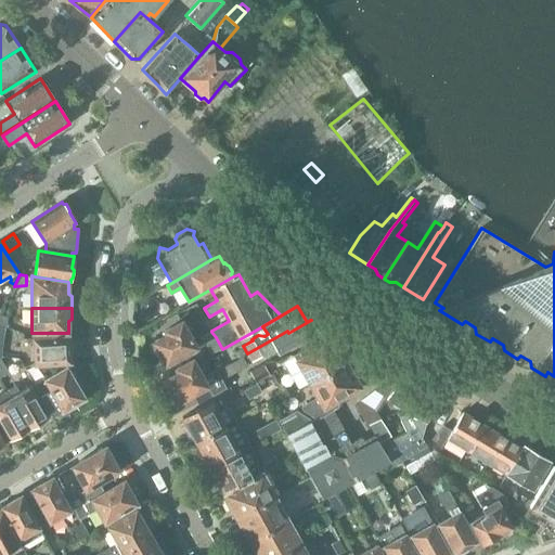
[(287,331),(247,353),(252,362),(261,356),(266,362),(318,333),(311,320),(288,333),(287,331)]
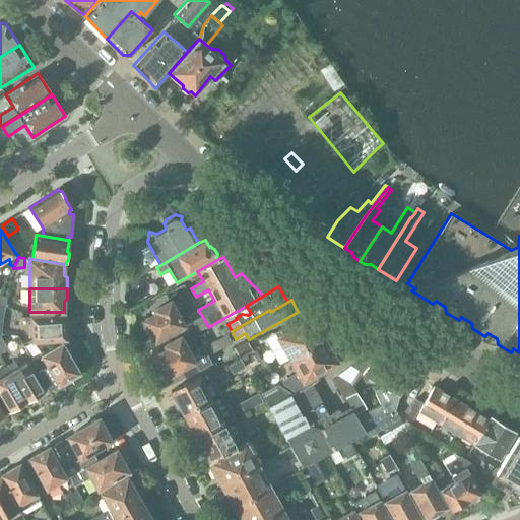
[(150,332),(155,341),(184,325),(171,301),(154,310),(156,313),(143,320),(144,322),(143,325),(146,330),(150,332)]
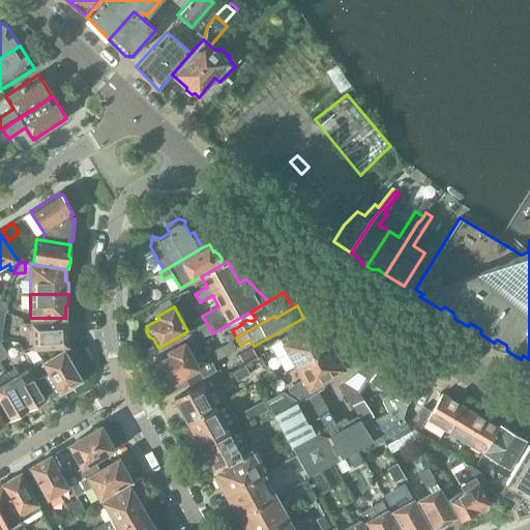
[(206,322),(202,317),(195,321),(197,327),(206,322)]
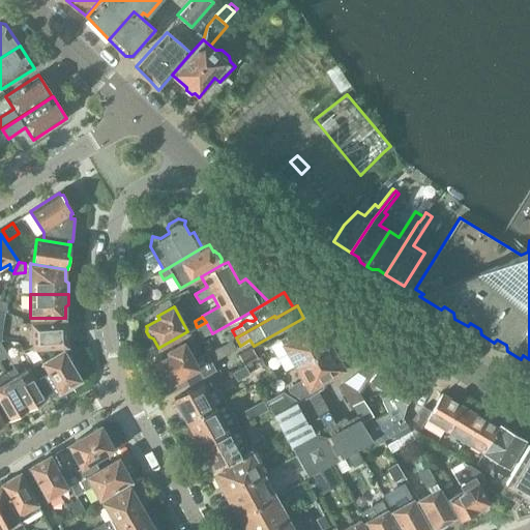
[(66,324),(66,321),(32,323),(34,348),(68,346),(67,334),(69,331),(69,325),(66,324)]
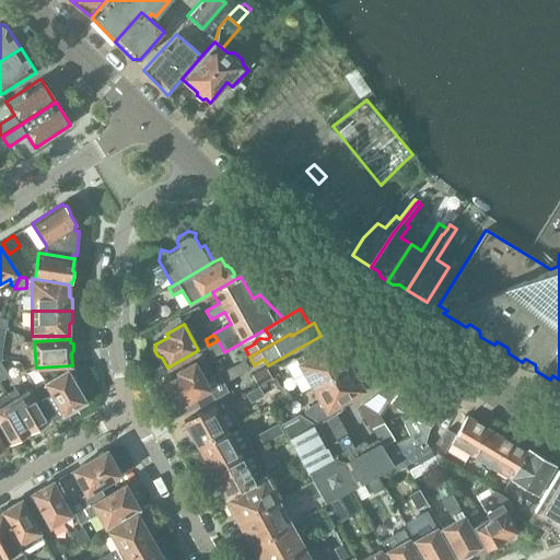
[(213,357),(224,352),(218,340),(208,346),(213,357)]
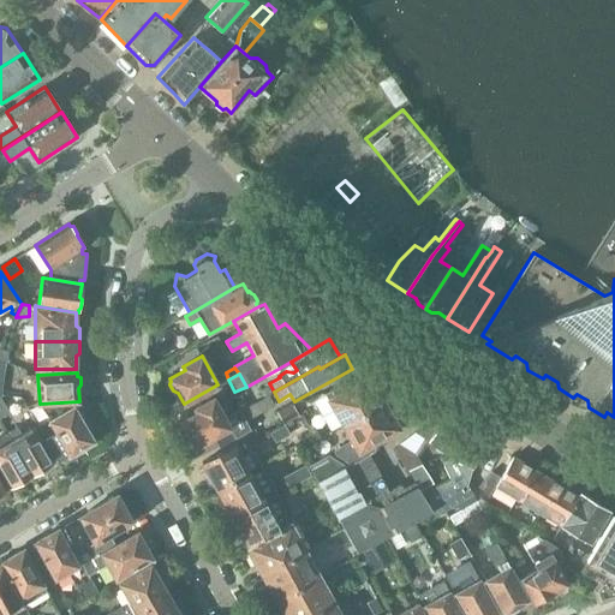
[(328,399),(342,424),(383,400),(377,392),(360,381),(328,399)]
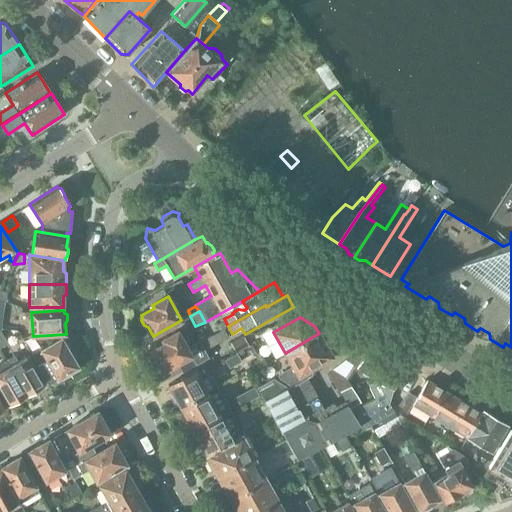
[(224,329),(200,343),(204,350),(214,344),(228,336),(224,329)]
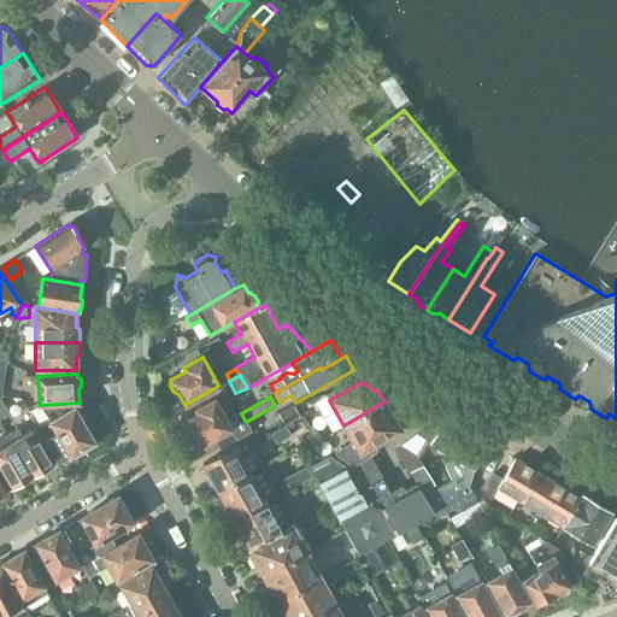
[(246,422),(241,413),(240,411),(225,419),(215,399),(195,410),(198,413),(182,423),(183,425),(182,429),(186,435),(189,436),(197,448),(215,438),(221,448),(251,432),(246,422)]
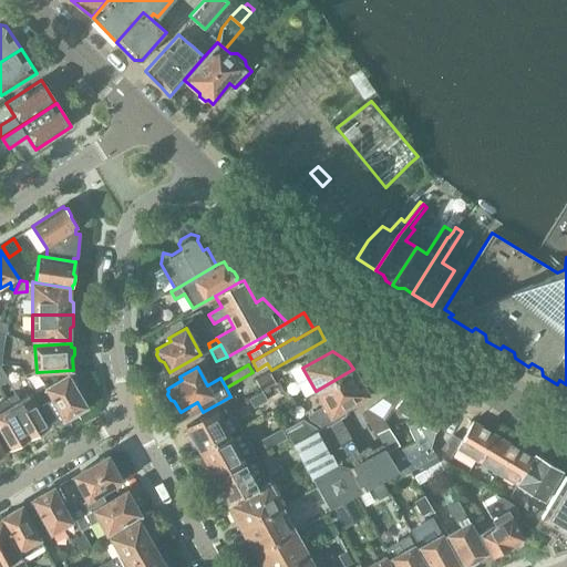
[(310,418),(325,426),(340,418),(343,415),(346,408),(367,394),(362,385),(364,384),(367,378),(362,370),(356,368),(353,369),(316,391),(303,398),(312,413),(309,415),(310,418)]
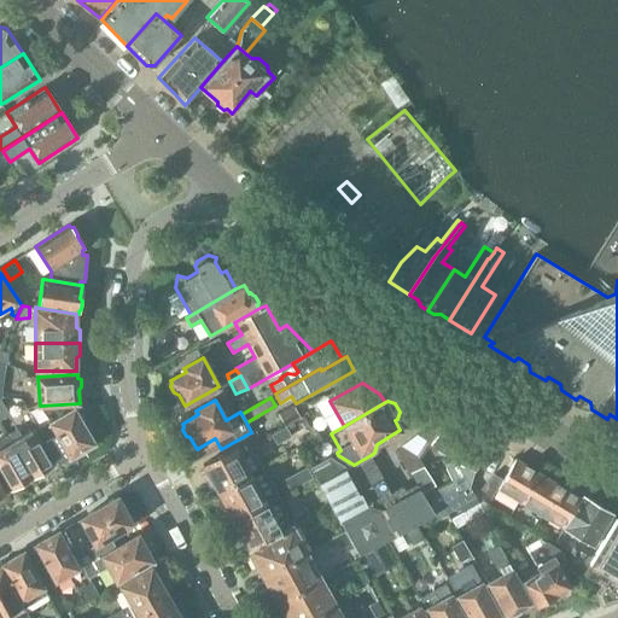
[(303,417),(297,407),(283,415),(289,425),(303,417)]
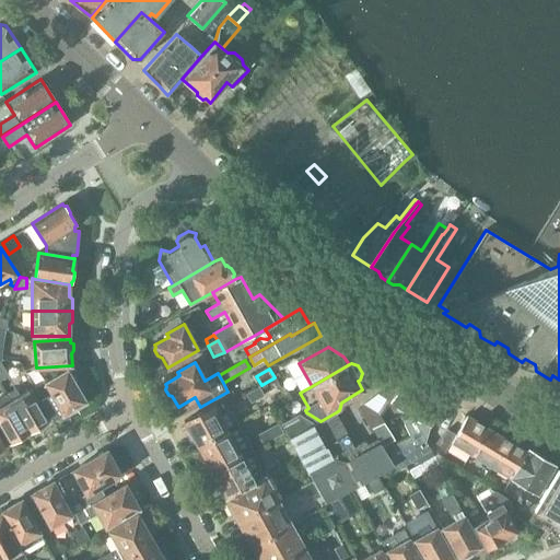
[(44,384),(43,381),(33,386),(53,419),(61,413),(62,415),(85,401),(76,385),(78,380),(73,372),(68,372),(67,371),(44,384)]
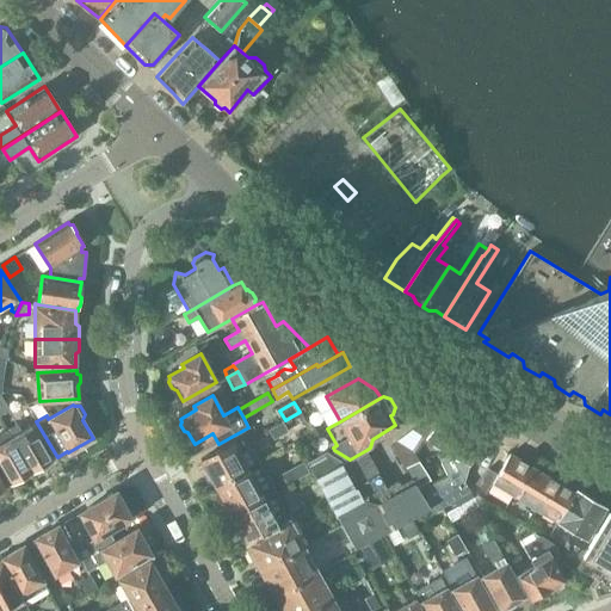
[(425,438),(446,451),(463,424),(442,411),(425,438)]
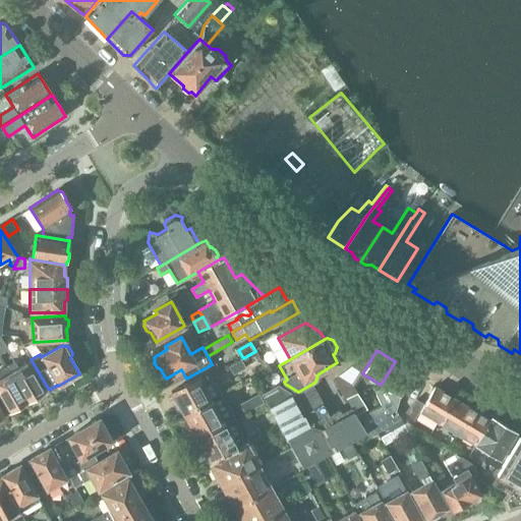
[(244,368),(240,360),(229,366),(233,374),(244,368)]
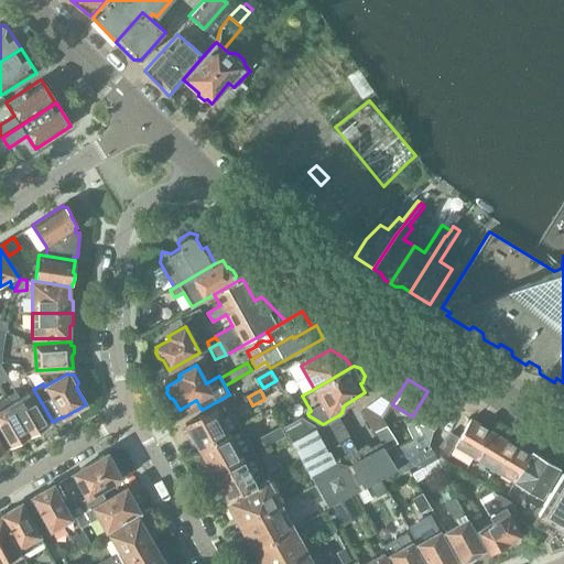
[(427,391),(412,416),(407,426),(412,438),(386,451),(400,473),(433,453),(422,433),(433,429),(448,403),(427,391)]
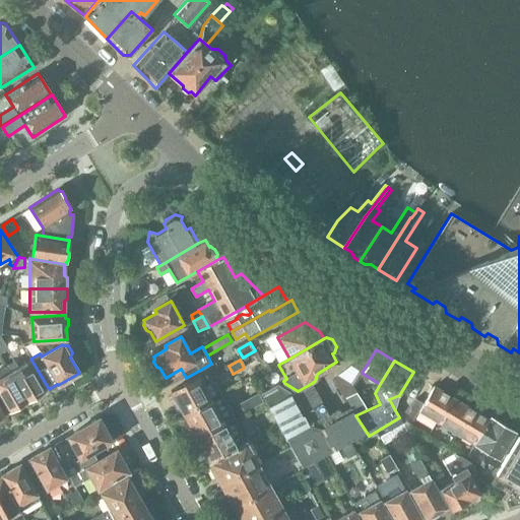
[(14,362),(6,366),(28,402),(43,394),(43,392),(46,390),(28,362),(17,368),(14,362)]
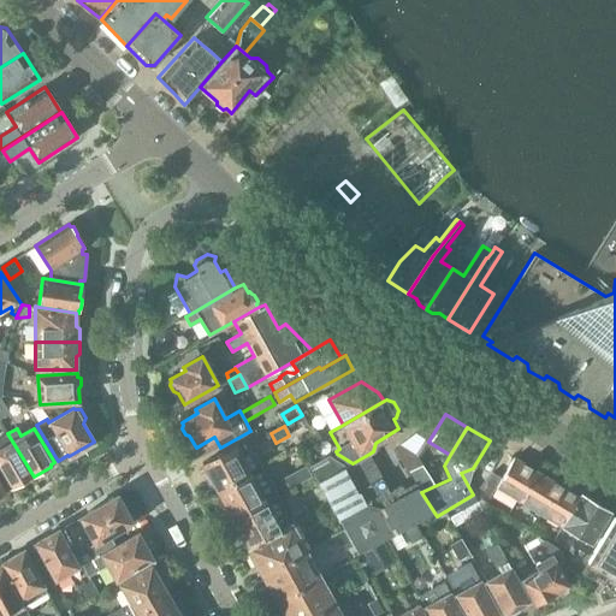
[(34,477),(7,433),(0,438),(0,472),(10,489),(13,486),(16,487),(34,477)]
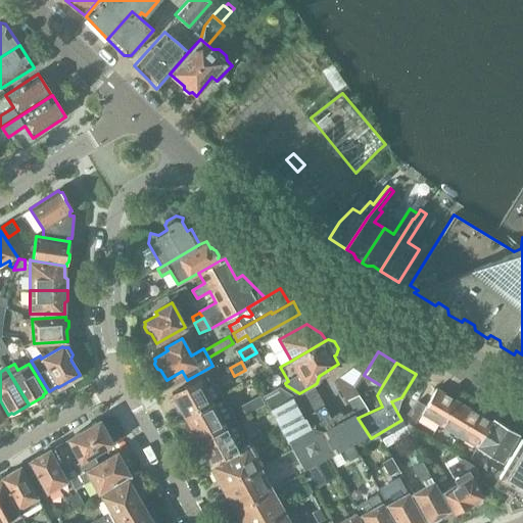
[(183,415),(184,417),(222,396),(216,385),(209,384),(204,374),(171,393),(177,403),(175,407),(179,414),(183,415)]
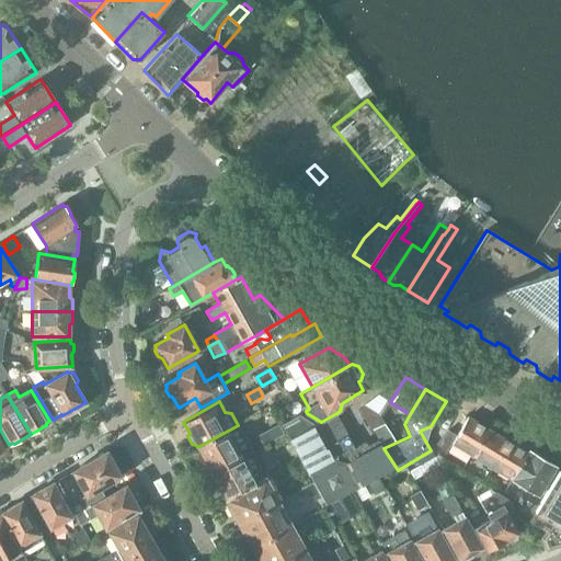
[(358,410),(366,418),(375,412),(367,402),(358,410)]
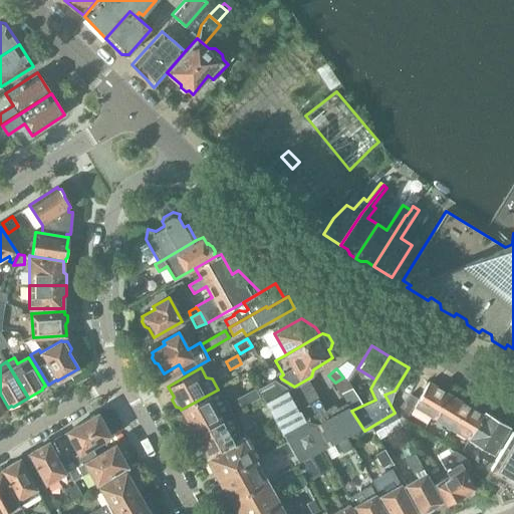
[(308,378),(294,387),(294,388),(285,393),(281,384),(275,380),(259,390),(298,462),(361,428),(346,404),(336,409),(338,413),(330,417),(308,378)]
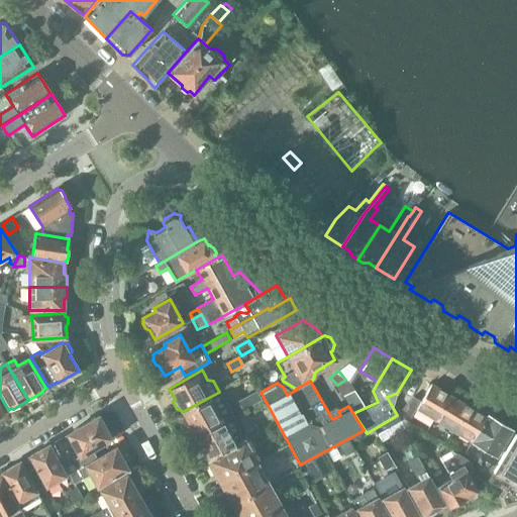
[(416,408),(434,419),(449,395),(430,384),(420,401),(416,408)]
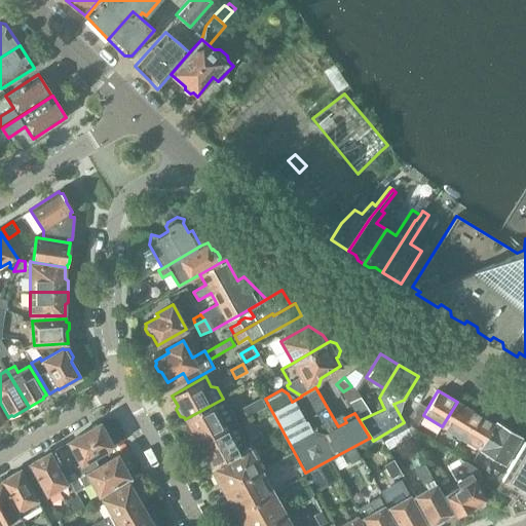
[(370,413),(360,397),(348,402),(360,419),(370,413)]
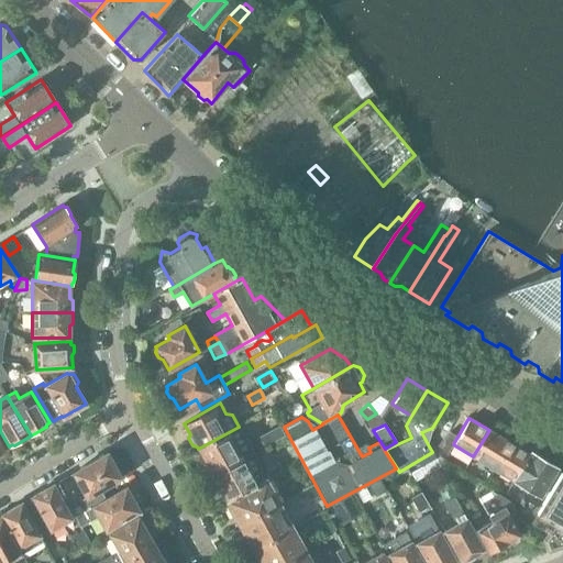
[(258,438),(264,446),(284,434),(279,426),(258,438)]
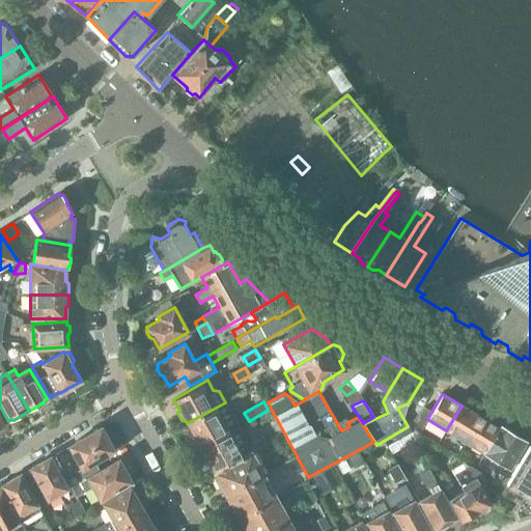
[(199,445),(227,430),(238,424),(225,402),(187,423),(192,431),(190,436),(195,443),(198,444),(199,445)]
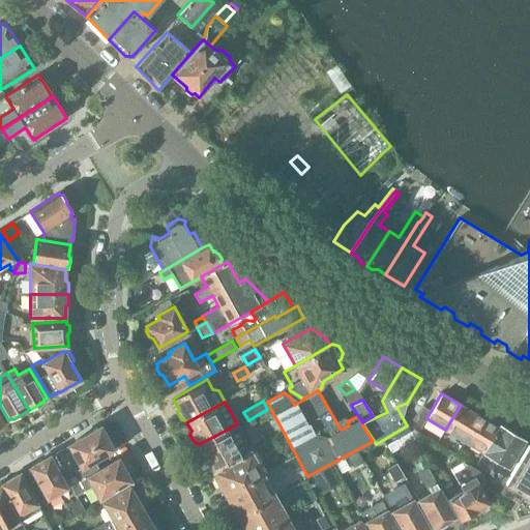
[(449,451),(457,455),(479,415),(461,405),(445,430),(459,438),(449,451)]
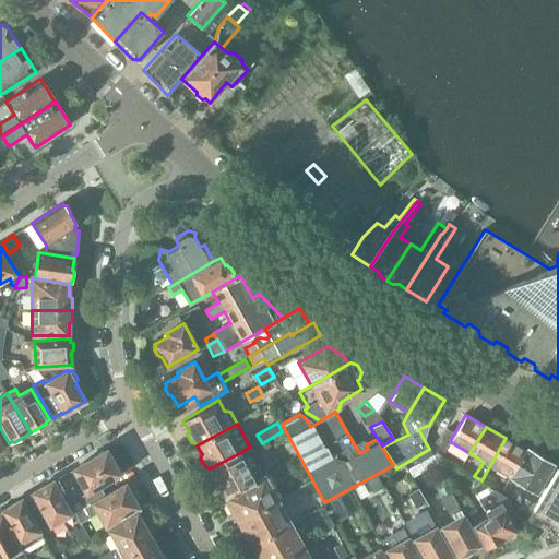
[(438,451),(450,441),(454,433),(447,428),(430,440),(438,451)]
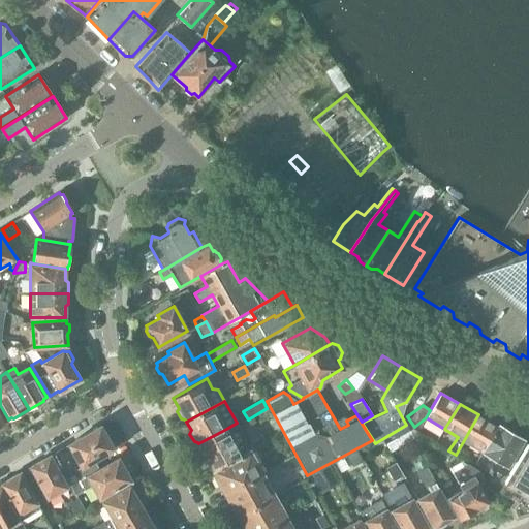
[(456,455),(463,459),(474,465),(479,458),(465,450),(469,443),(483,452),(497,426),(478,414),(456,455)]
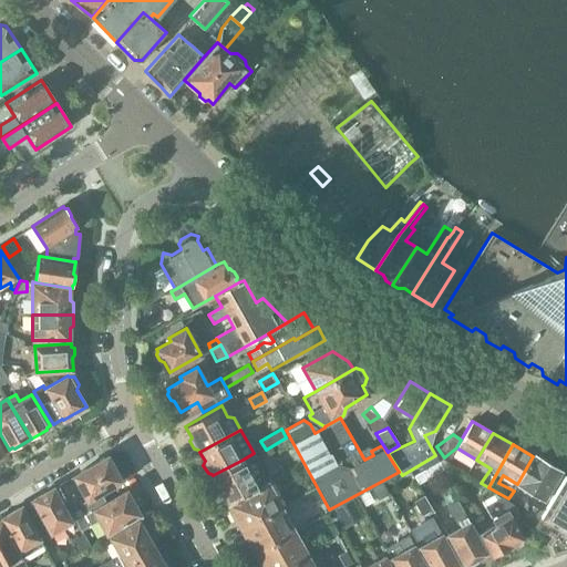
[(122,481),(107,455),(73,475),(88,501),(100,493),(122,481)]
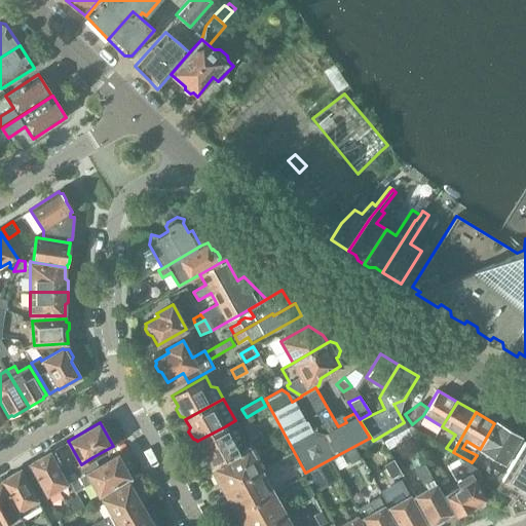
[(405,422),(416,442),(421,433),(405,422)]
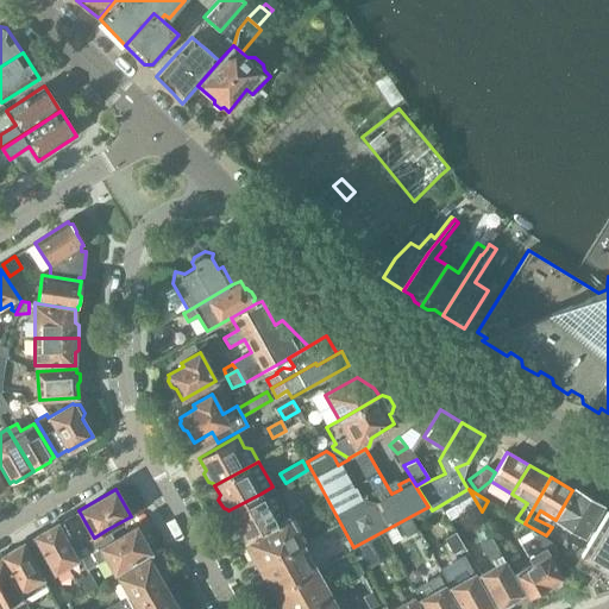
[(572,490),(556,520),(554,521),(585,539),(604,507),(573,489),(572,490)]
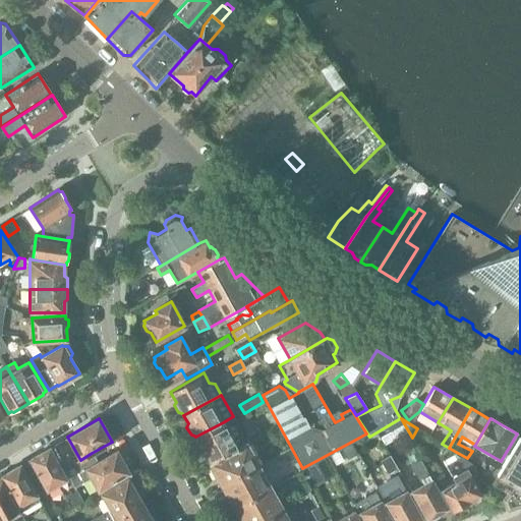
[(205,454),(210,463),(244,445),(239,437),(240,430),(235,419),(224,425),(197,441),(198,442),(196,446),(201,453),(205,454)]
